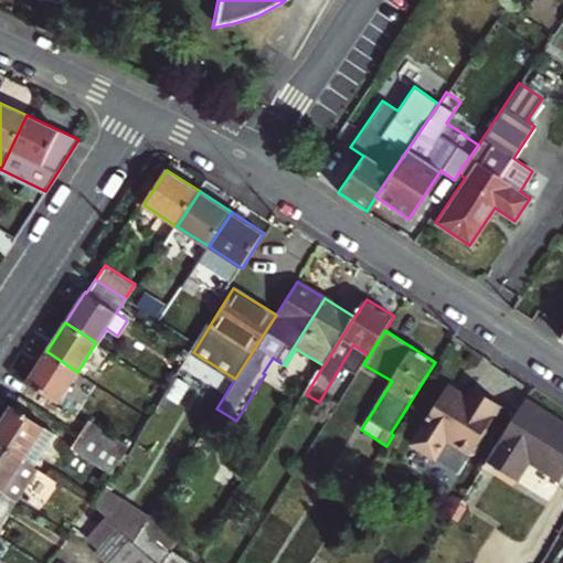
[(27,381),(57,402),(77,372),(46,351),(27,381)]
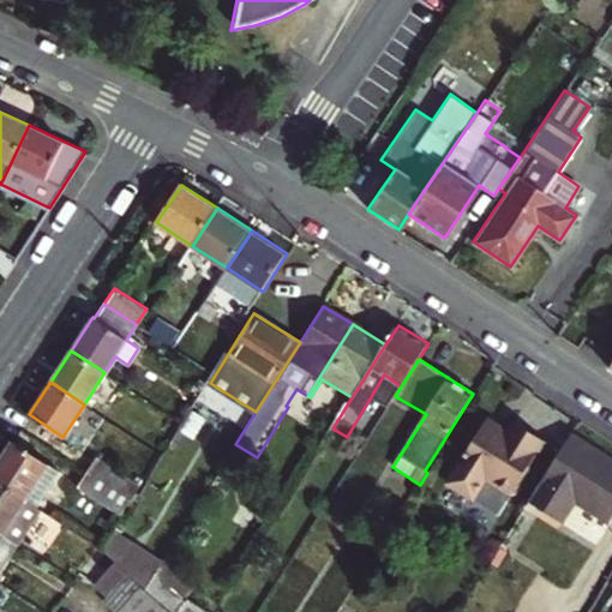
[(485,415),(443,478),(468,493),(480,475),(507,493),(541,439),(514,421),(507,430),(485,415)]
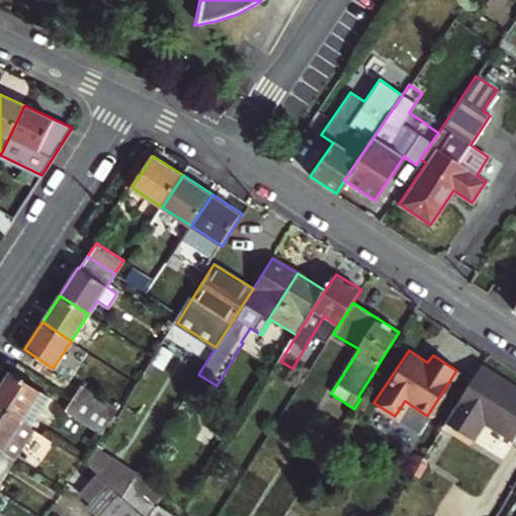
[(515,388),(482,365),(446,421),(474,440),(487,422),(515,441),(515,439),(515,388)]
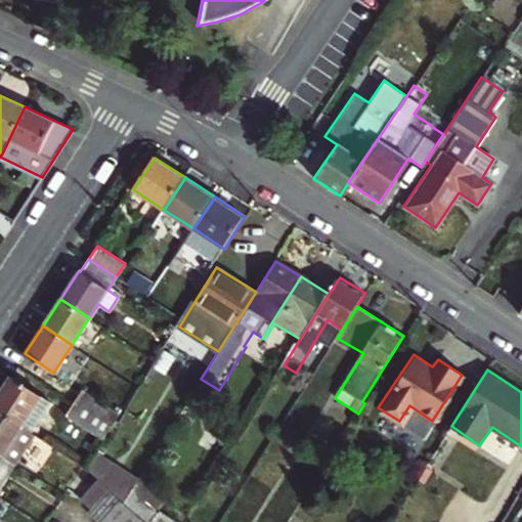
[(10,375),(0,391),(0,410),(24,427),(43,396),(10,375)]
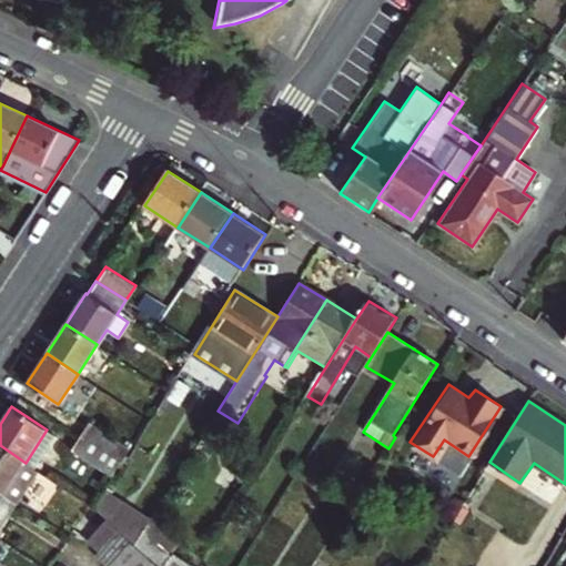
[(210,424),(230,436),(238,423),(218,411),(210,424)]
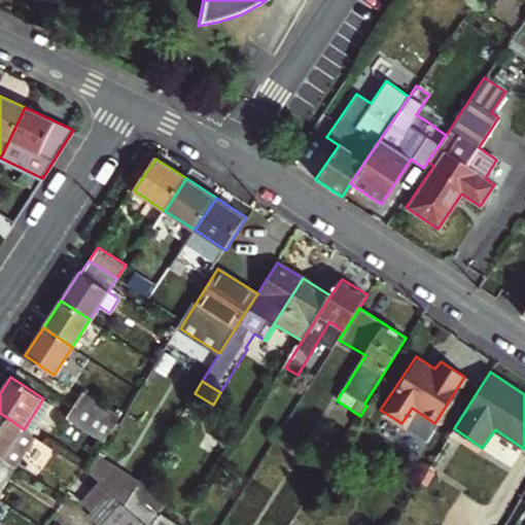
[(82,392),(74,405),(109,428),(117,416),(82,392)]
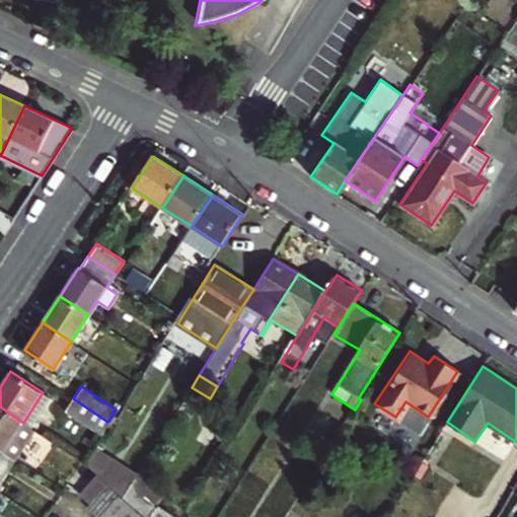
[(50,397),(43,392),(23,423),(29,427),(50,397)]
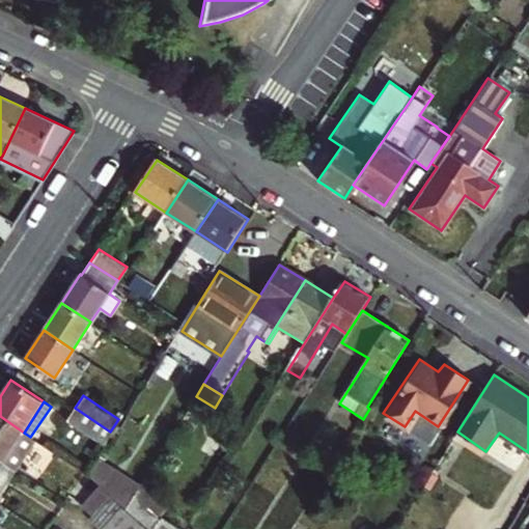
[(110,432),(75,408),(66,420),(102,444),(110,432)]
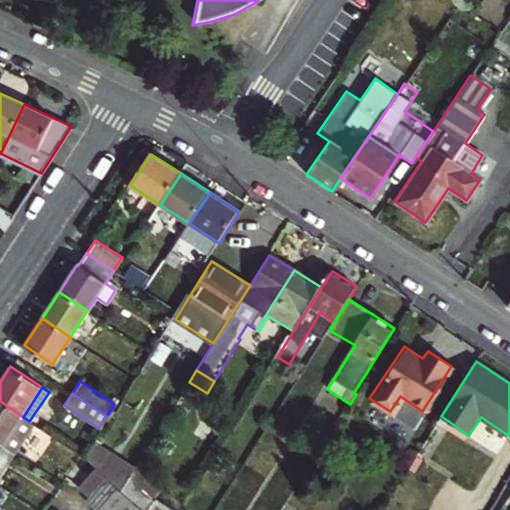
[(0,443),(15,454),(35,425),(29,421),(23,417),(0,401),(0,443)]
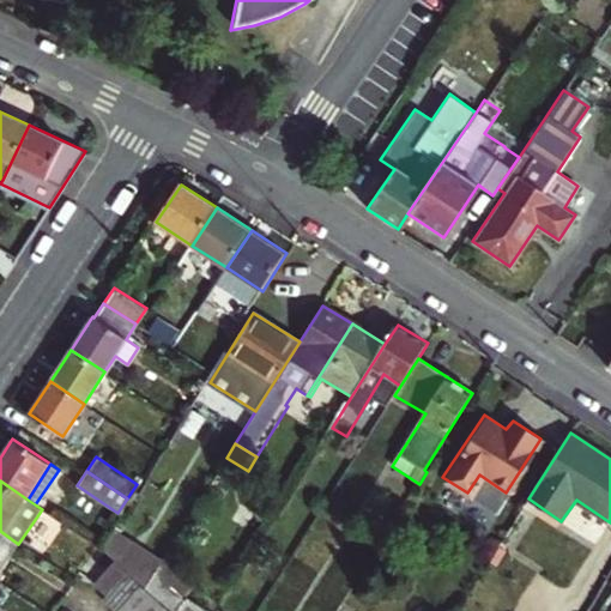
[(0,570),(18,544),(0,531),(0,570)]
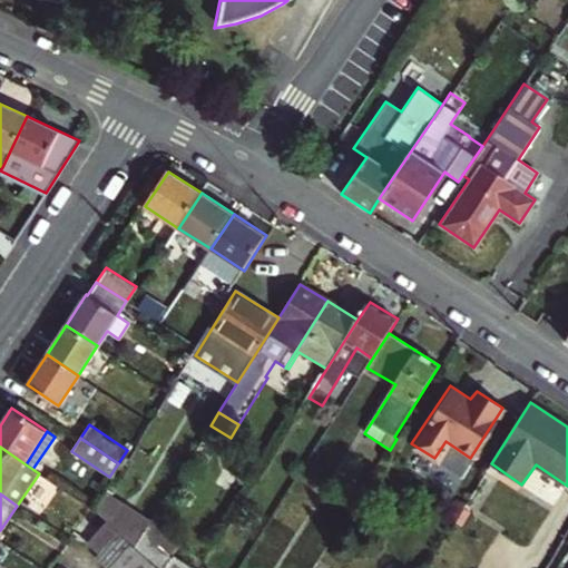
[(77,534),(89,545),(107,524),(95,513),(77,534)]
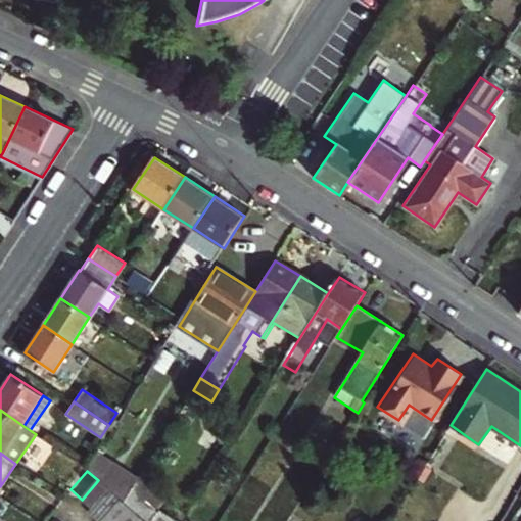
[(82,500),(79,503),(88,512),(107,489),(98,480),(82,500)]
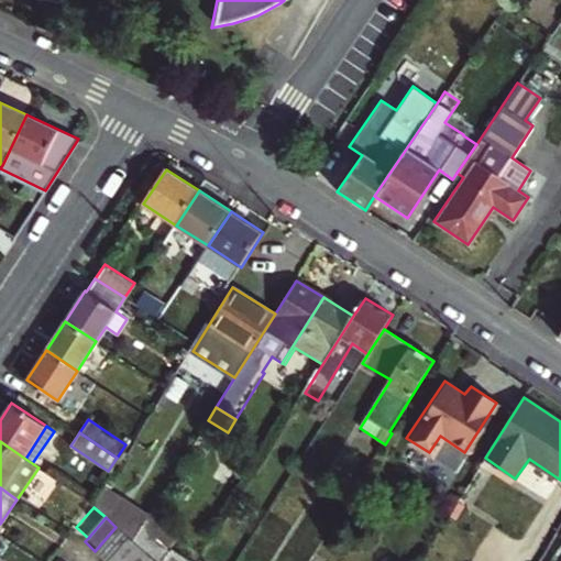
[(116,527),(95,551),(106,560),(128,537),(116,527)]
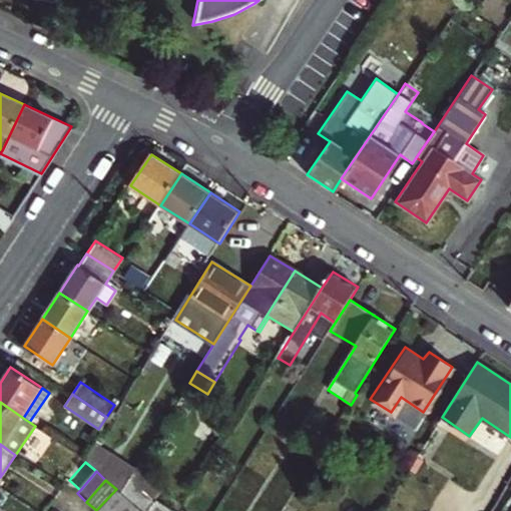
[(96,510),(114,510),(126,498),(120,493),(116,489),(96,510)]
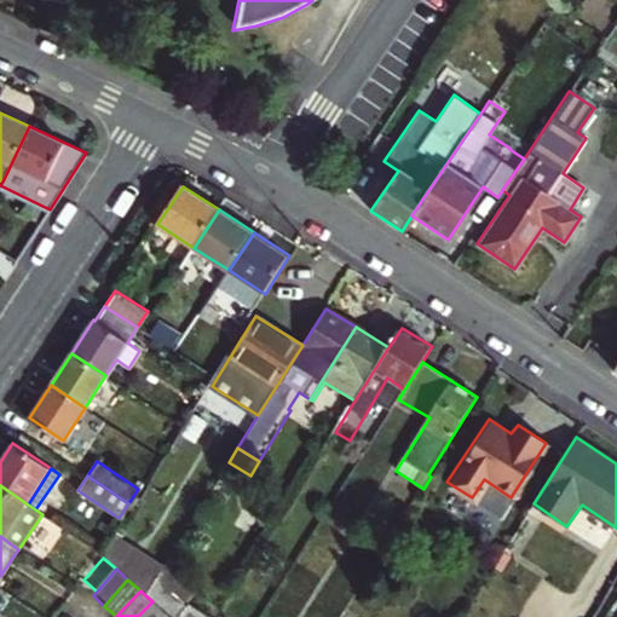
[(616,616),(616,599),(606,616),(616,616)]
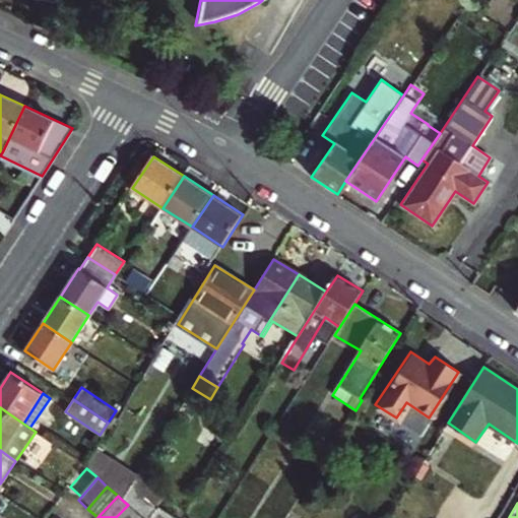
[(128,505),(116,517),(136,517),(139,515),(128,505)]
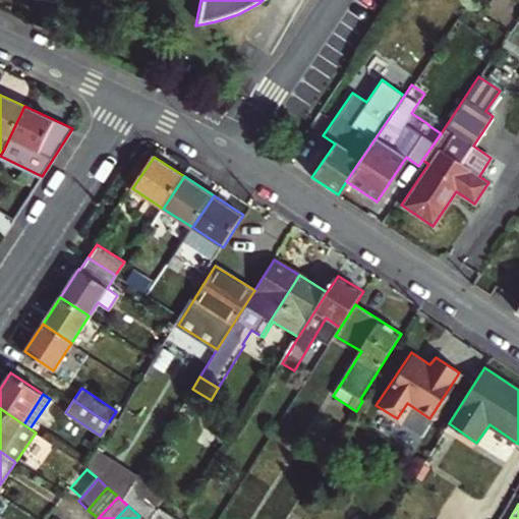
[(170,518),(154,507),(146,518),(170,518)]
